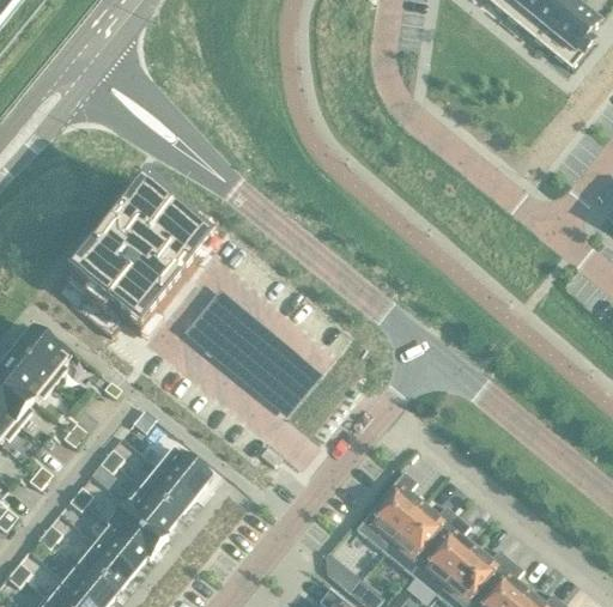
[(489,0),(502,11),(510,0),(489,0)]
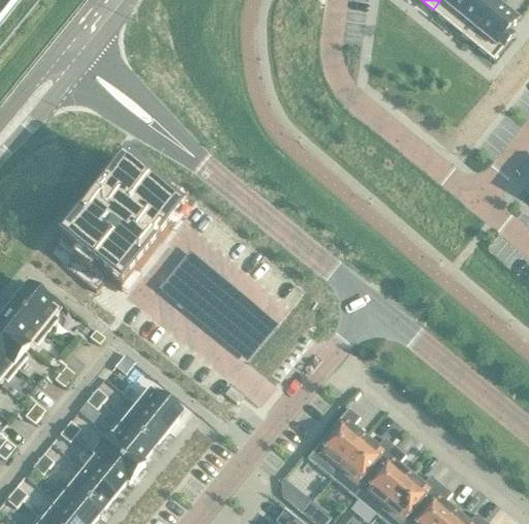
[(440,0),(433,9),(452,24),(471,0),(440,0)]
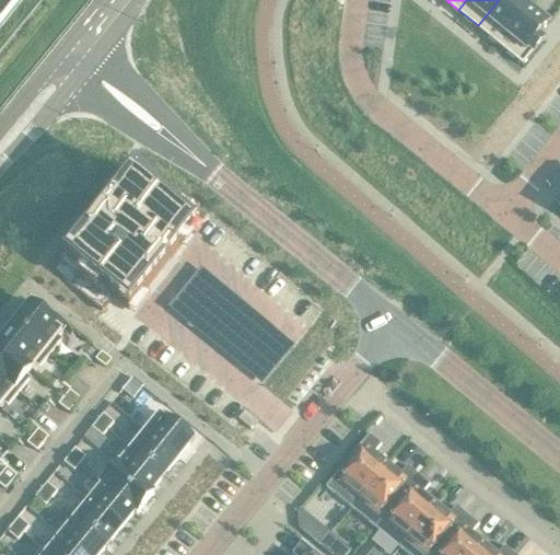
[(499,0),(478,25),(498,42),(529,2),(526,0),(499,0)]
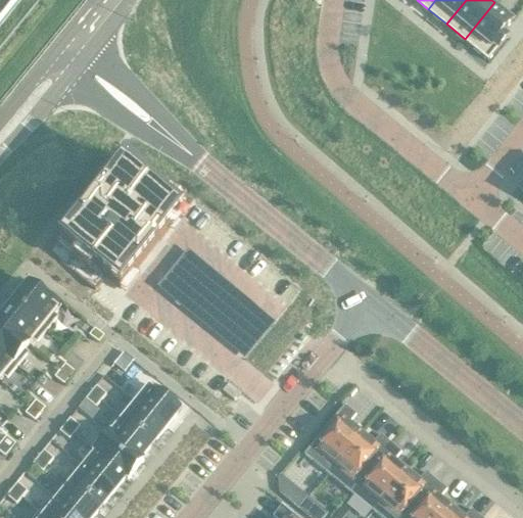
[(494,2),(465,39),(487,57),(508,33),(503,29),(513,16),(494,2)]
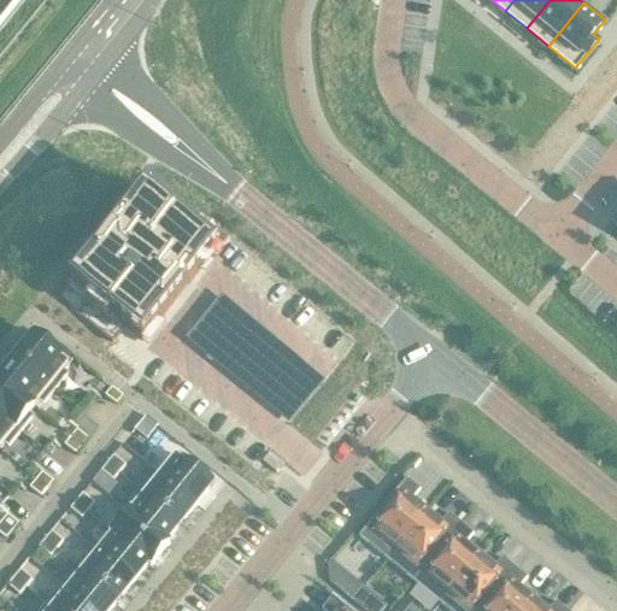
[(150,186),(65,289),(119,334),(131,318),(150,333),(222,244),(150,186)]
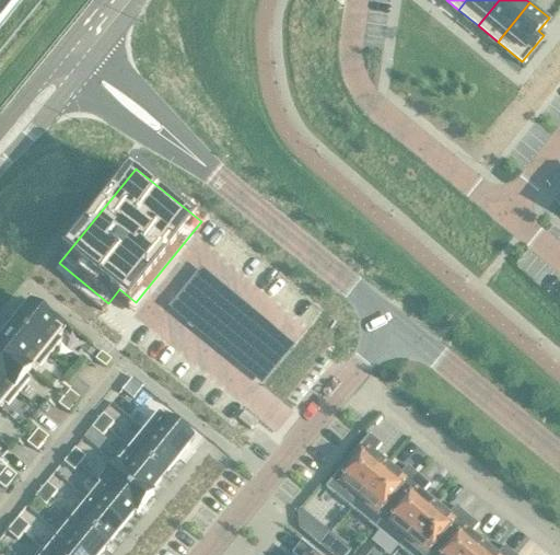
[(294,340),(200,263),(166,303),(261,379),(294,340)]
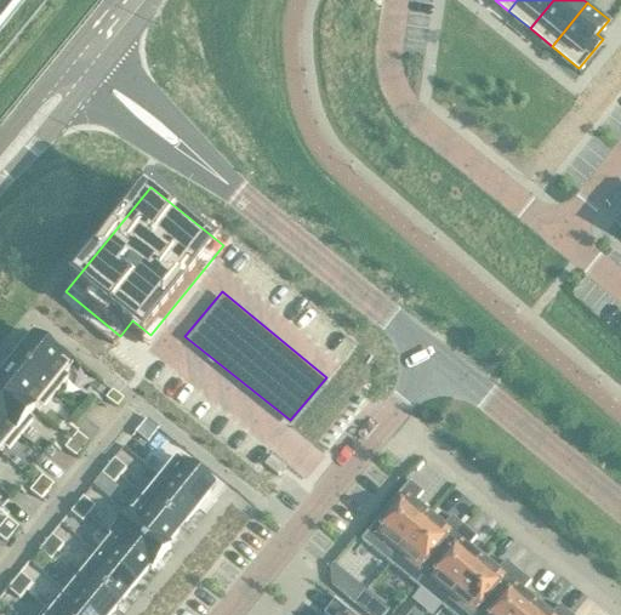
[(15,353),(56,387),(67,373),(63,369),(69,362),(57,351),(33,331),(15,353)]
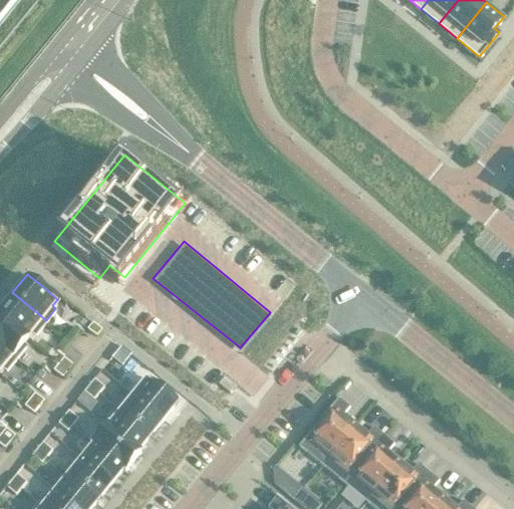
[(12,292),(0,307),(0,311),(28,335),(33,329),(36,332),(46,320),(12,292)]
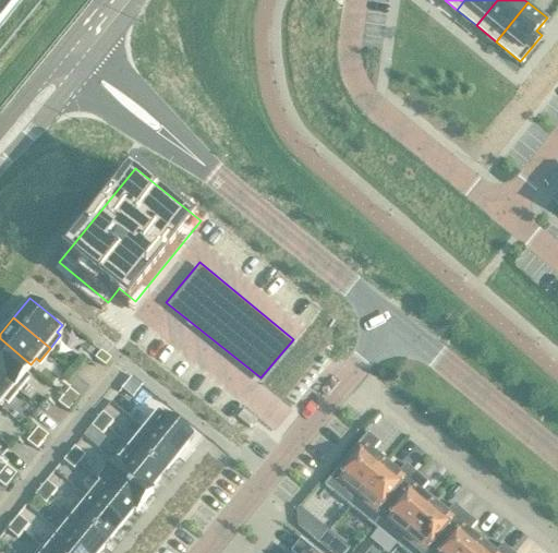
[(0,371),(19,386),(28,373),(25,371),(31,364),(0,338),(0,371)]
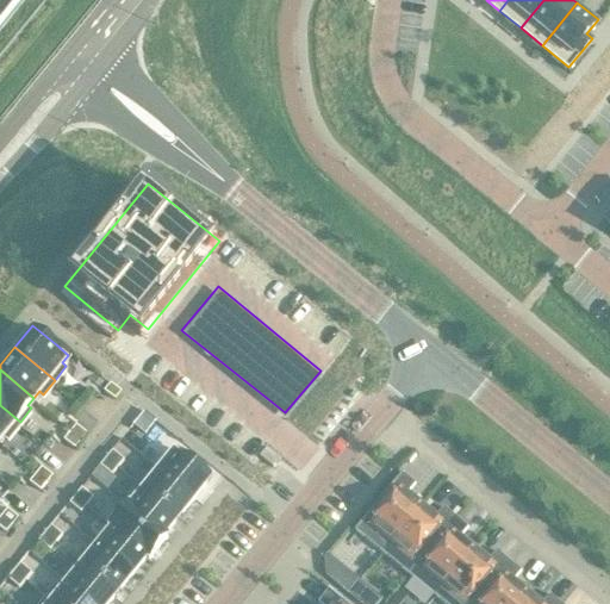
[(110,378),(104,386),(114,394),(120,387),(110,378)]
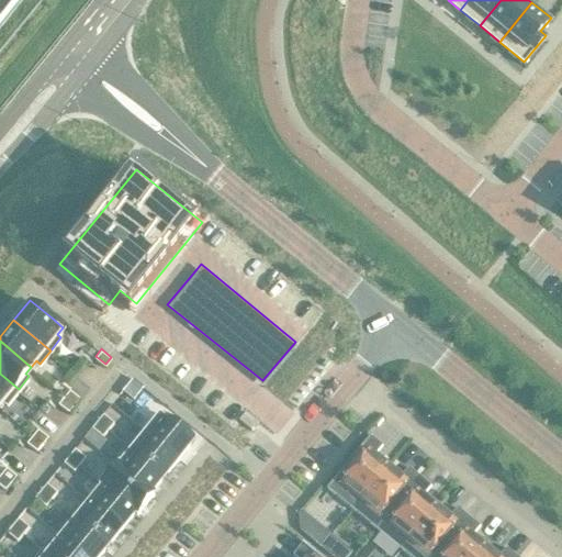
[(19,389),(0,374),(0,403),(4,399),(8,402),(19,389)]
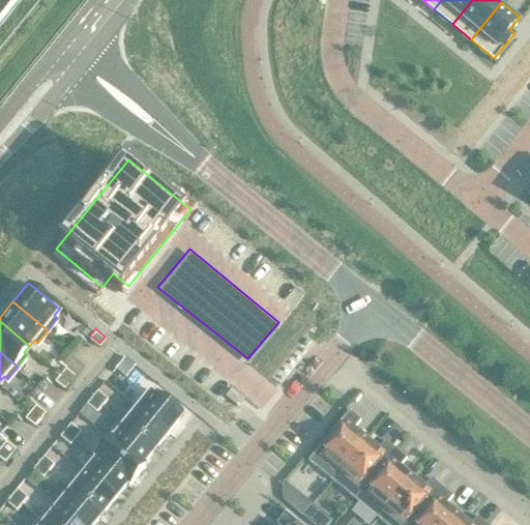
[(119,360),(105,378),(124,392),(138,375),(119,360)]
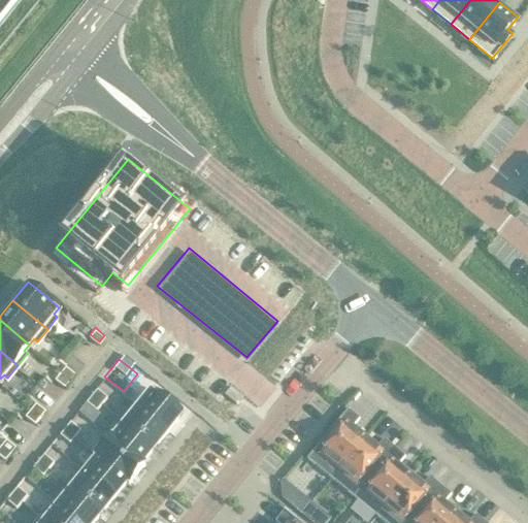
[(60,370),(70,378),(75,371),(65,363),(60,370)]
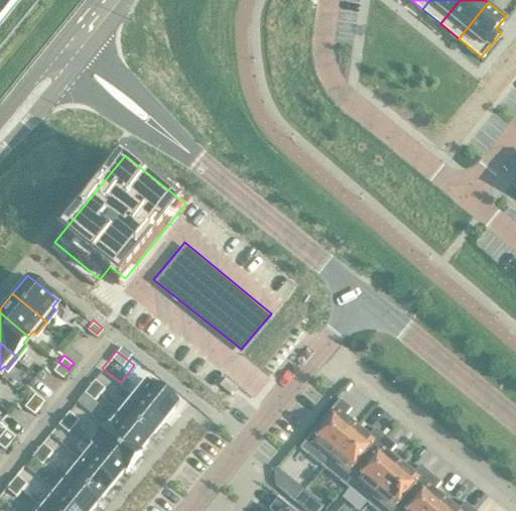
[(69,369),(58,362),(53,368),(63,375),(69,369)]
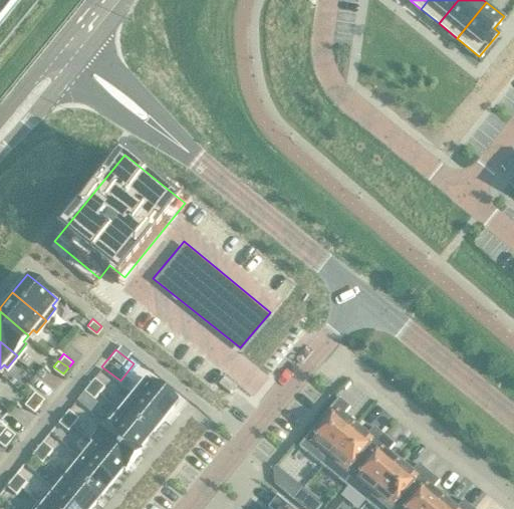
[(237,382),(225,371),(218,379),(230,390),(237,382)]
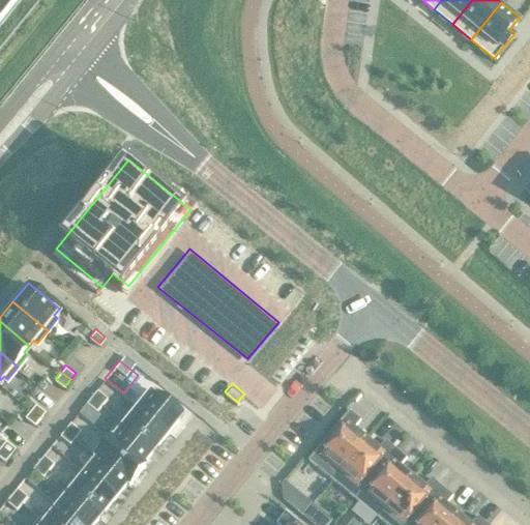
[(151,386),(138,403),(169,429),(182,412),(151,386)]
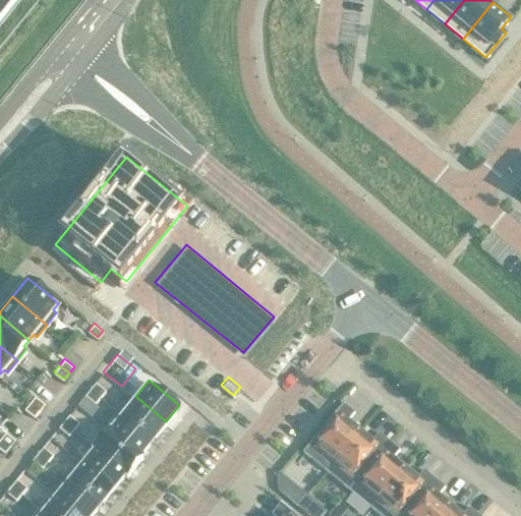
[(96,381),(91,388),(101,395),(106,389),(96,381)]
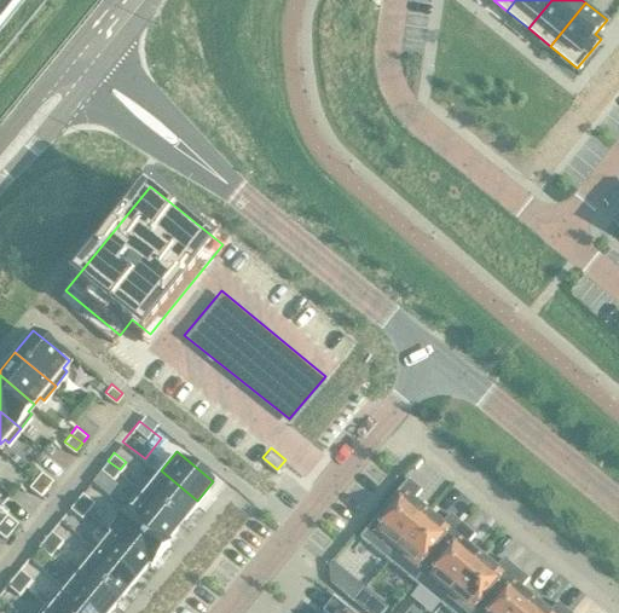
[(120,469),(108,461),(102,468),(113,478),(120,469)]
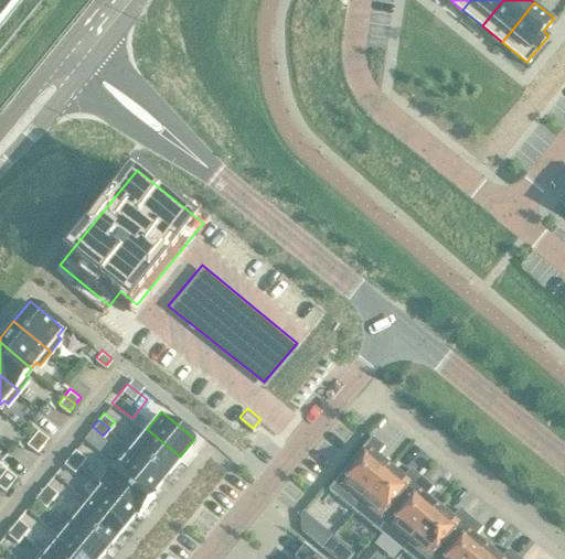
[(32,434),(43,442),(49,436),(38,428),(32,434)]
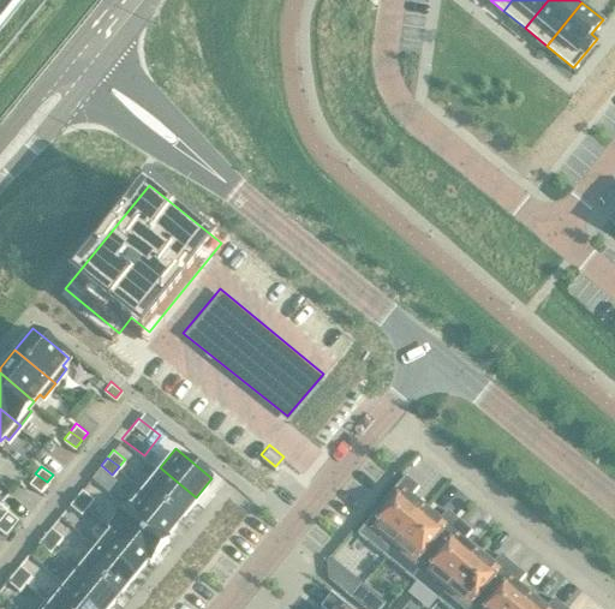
[(160,467),(144,487),(180,517),(196,497),(160,467)]
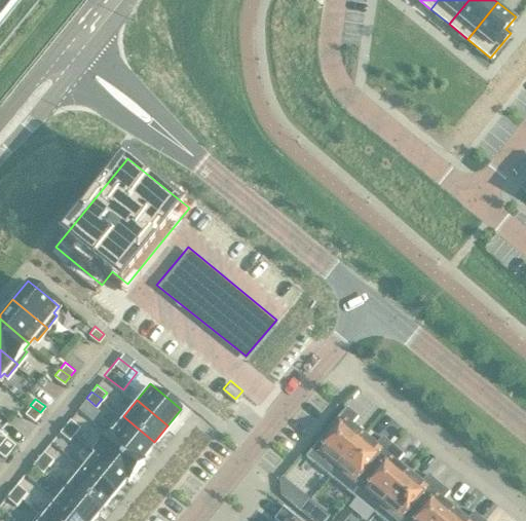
[(306,453),(329,472),(363,431),(355,424),(353,426),(349,423),(358,413),(347,405),(348,404),(347,403),(306,453)]
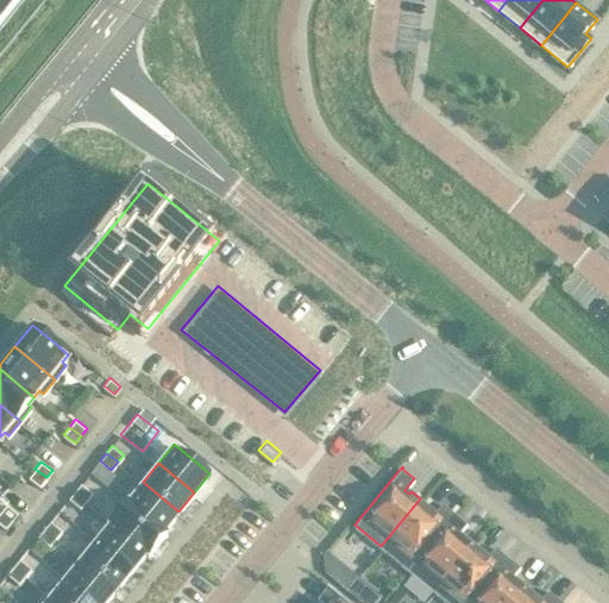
[(46,477),(35,469),(30,476),(41,485),(46,477)]
